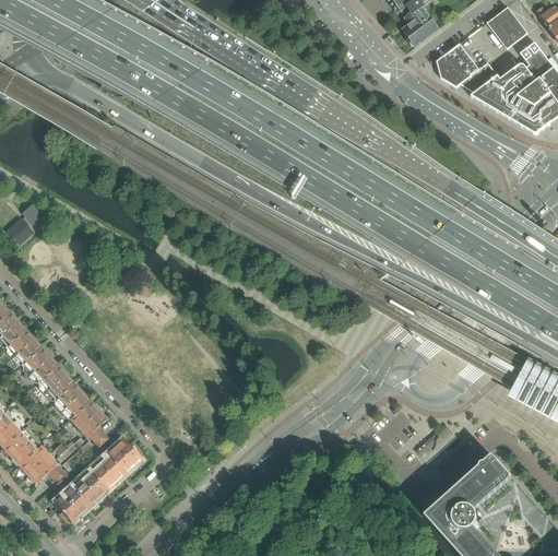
[(387,0),(396,12),(399,11),(413,0),(415,0),(423,10),(425,9),(426,10),(437,1),(436,0),(387,0)]
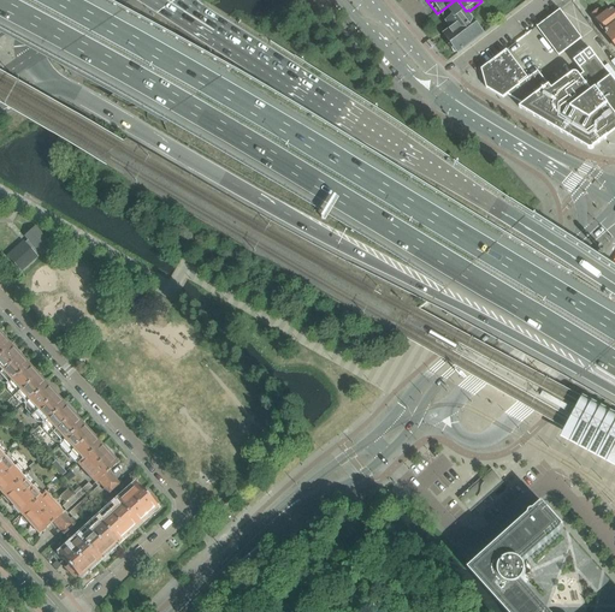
[(482,31),(466,11),(457,0),(455,0),(439,12),(451,27),(443,33),(450,42),(449,43),(454,49),(455,48),(456,51),(482,31)]
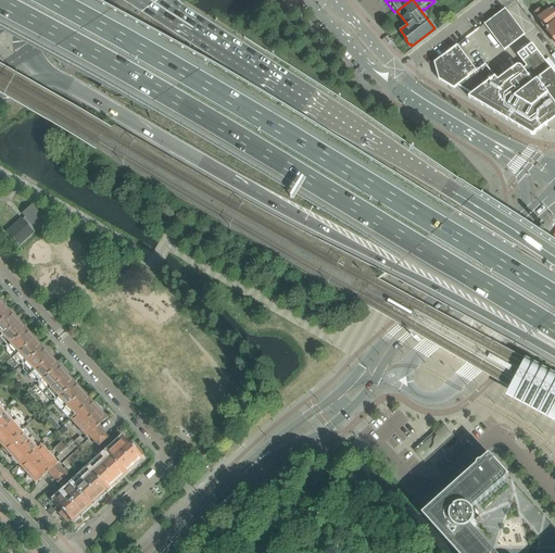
[(503,48),(524,32),(504,8),(503,5),(483,22),(503,48)]
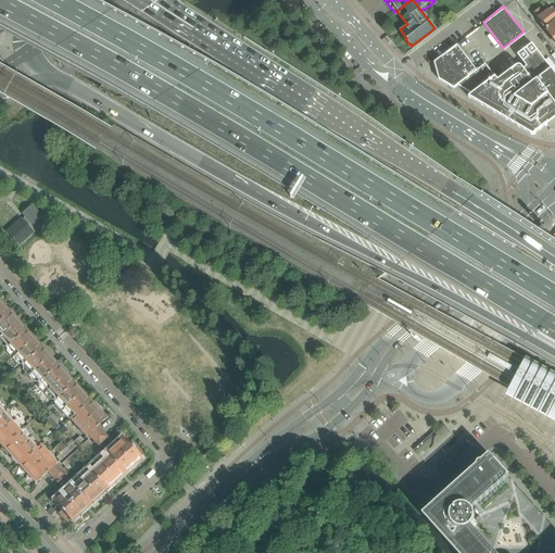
[(540,7),(532,12),(554,40),(554,12),(551,7),(543,11),(540,7)]
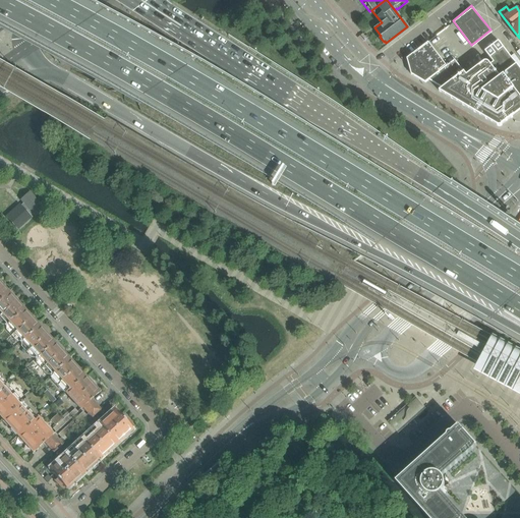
[(519,68),(497,39),(483,49),(493,60),(488,63),(486,60),(485,60),(484,59),(483,59),(483,60),(482,60),(465,73),(453,57),(445,64),(426,40),(406,56),(410,72),(424,80),(428,77),(442,85),(438,89),(497,123),(498,124),(499,124),(500,123),(501,123),(519,108),(519,68)]
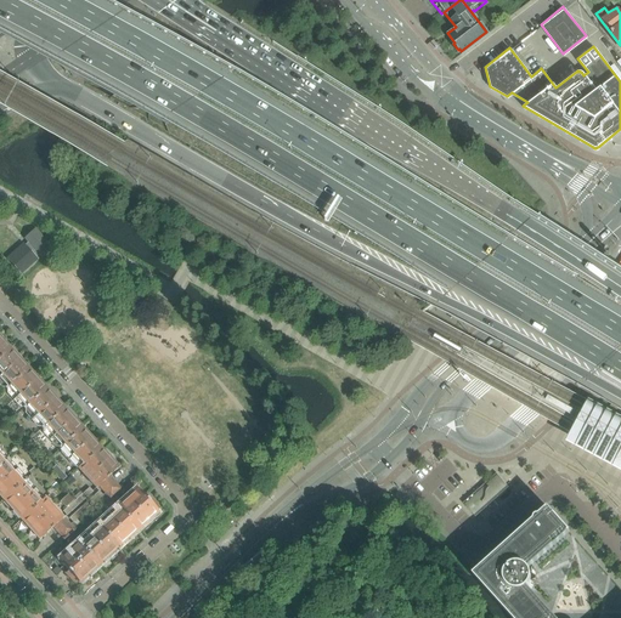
[(45,248),(50,244),(34,226),(22,236),(27,241),(23,243),(21,241),(5,255),(20,272),(43,250),(44,251),(46,249),(45,248)]
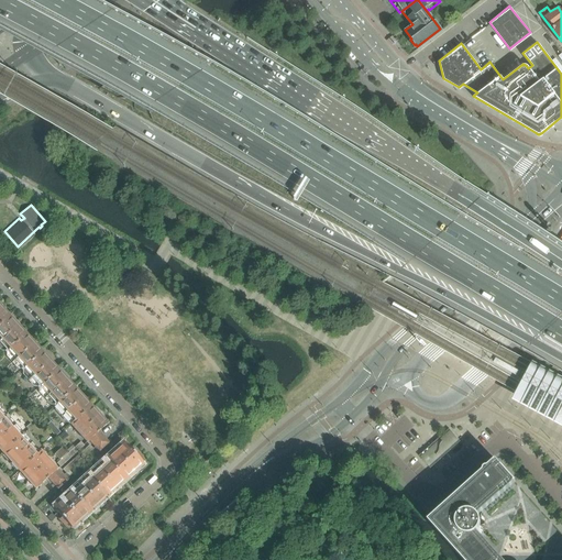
[(18,322),(17,324),(8,314),(0,320),(0,346),(4,350),(24,332),(22,329),(22,328),(18,322)]
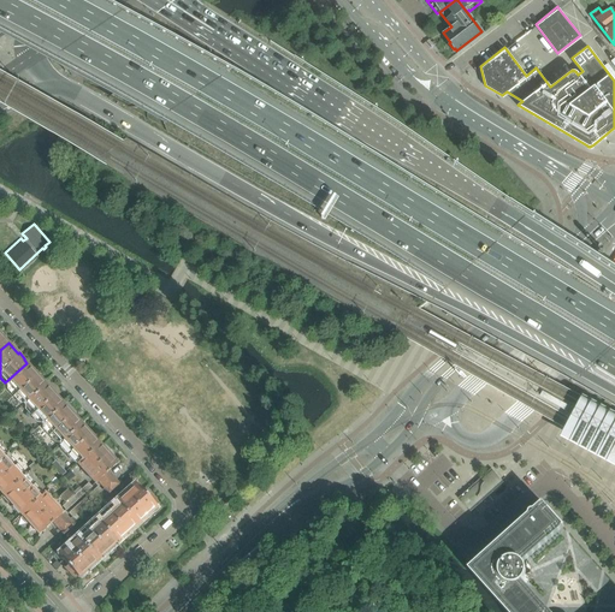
[(37,373),(36,373),(27,363),(5,382),(23,403),(45,382),(41,379),(42,378),(37,373)]
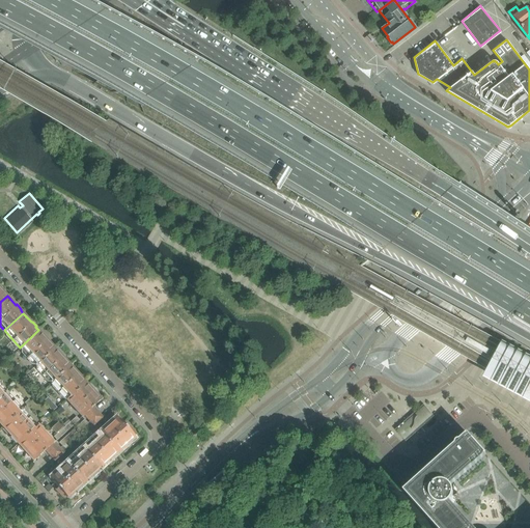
[(443,322),(438,327),(441,330),(447,325),(443,322)]
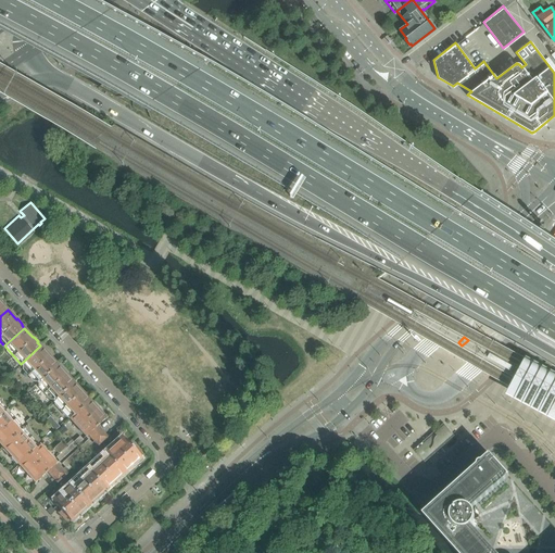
[(49,355),(42,348),(40,346),(21,364),(36,381),(57,363),(53,361),(54,360),(50,354),(49,355)]
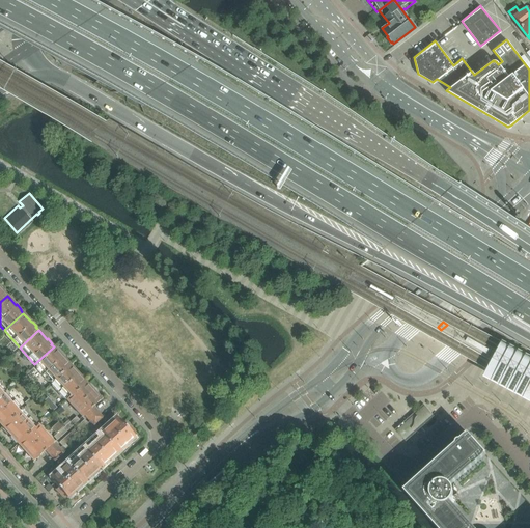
[(529,354),(501,339),(500,340),(486,367),(482,376),(529,401),(529,354)]
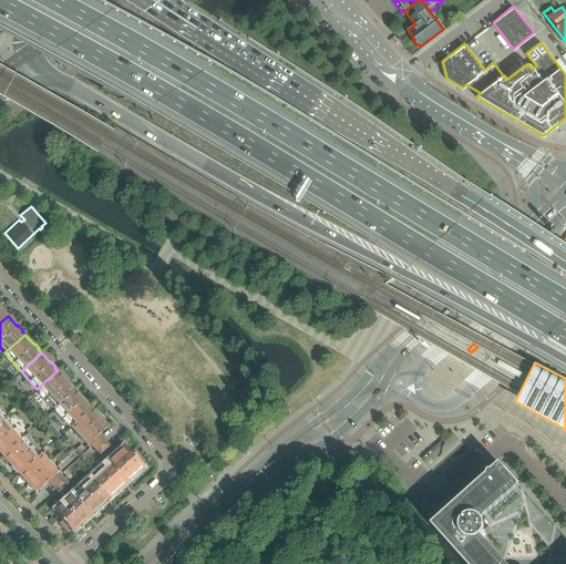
[(67,379),(65,380),(58,370),(37,389),(53,407),(73,388),(71,386),(72,385),(67,379)]
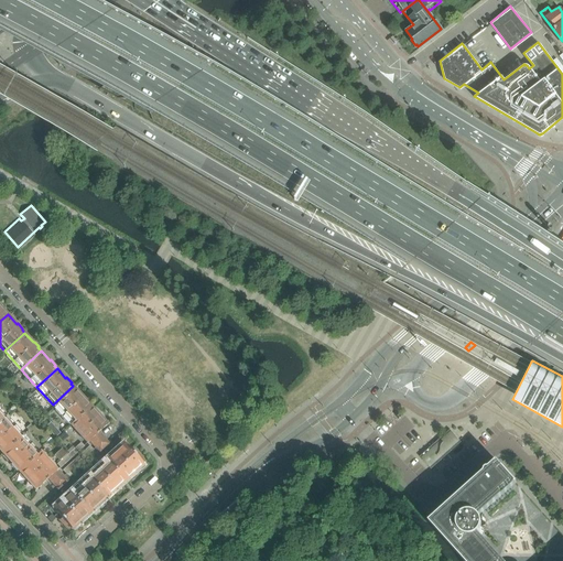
[(83,395),(82,396),(73,386),(53,405),(69,422),(89,405),(87,401),(88,400),(83,395)]
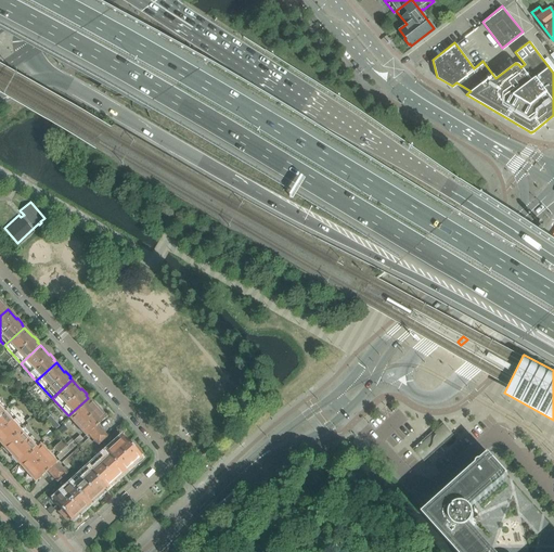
[(87,432),(95,423),(104,415),(102,412),(98,407),(97,408),(88,398),(68,415),(85,434),(87,432)]
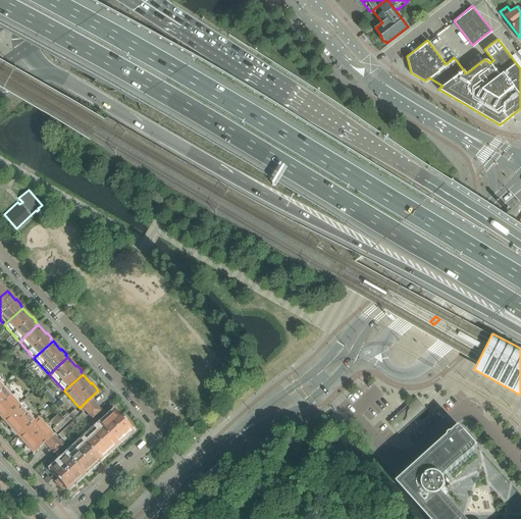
[(0,416),(1,417),(20,400),(6,382),(0,387),(0,416)]
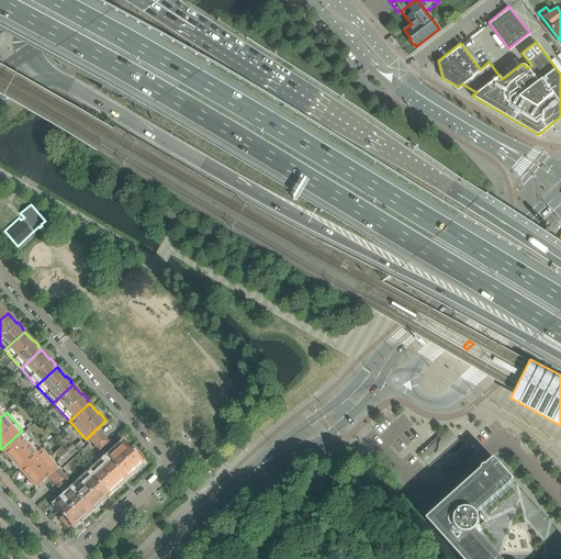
[(54,433),(59,428),(49,417),(44,422),(54,433)]
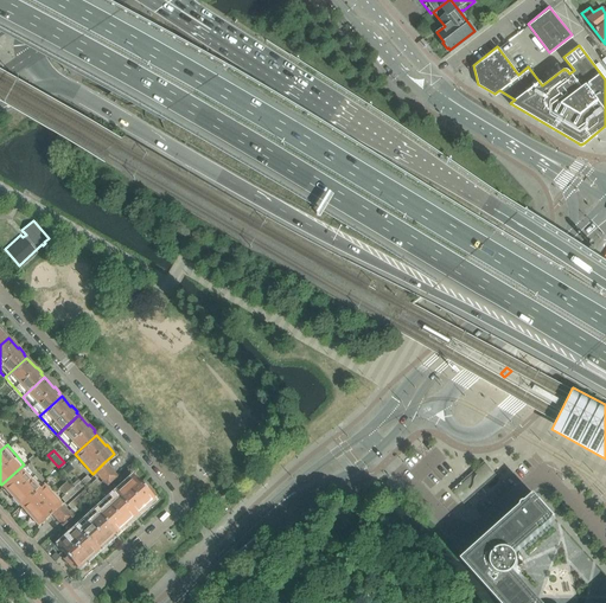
[(110,467),(104,462),(95,472),(100,476),(110,467)]
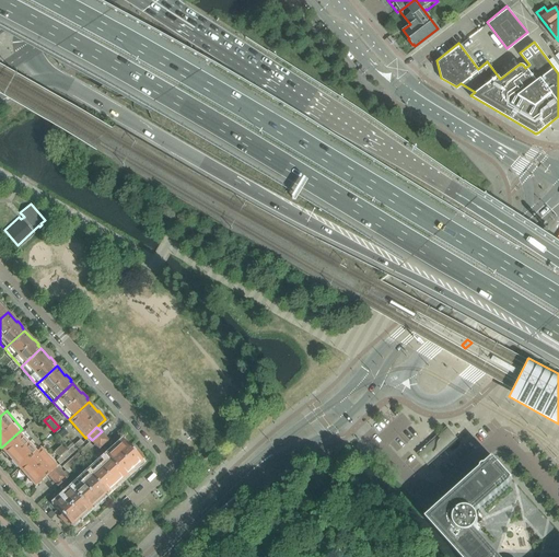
[(18,466),(38,447),(22,429),(1,448),(2,449),(1,451),(7,456),(8,455),(18,466)]
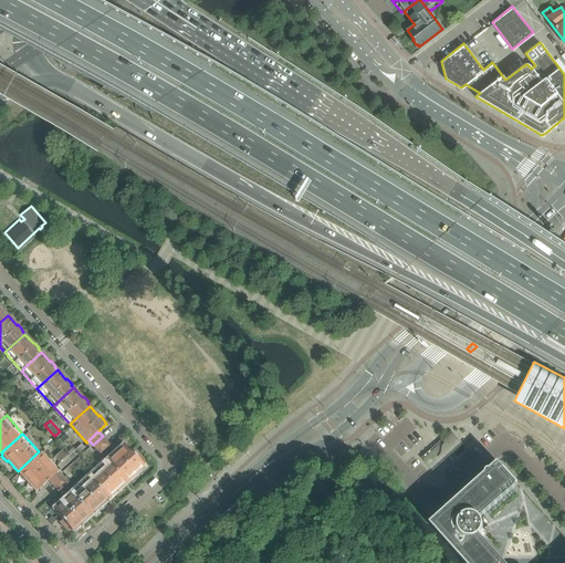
[(98,451),(108,442),(104,438),(94,447),(97,450),(98,451)]
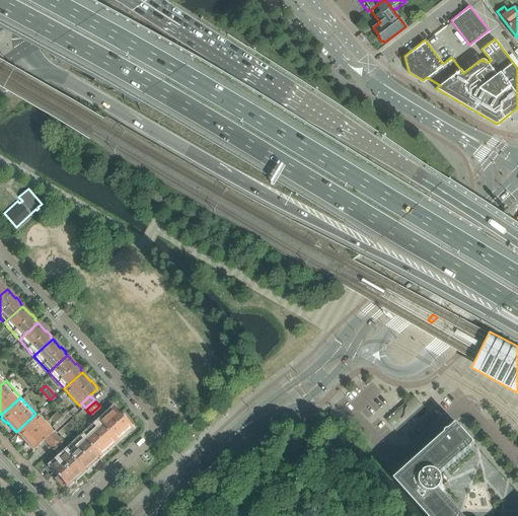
[(73,403),(73,404),(71,403),(68,407),(69,408),(62,415),(61,417),(64,420),(77,408),(73,403)]
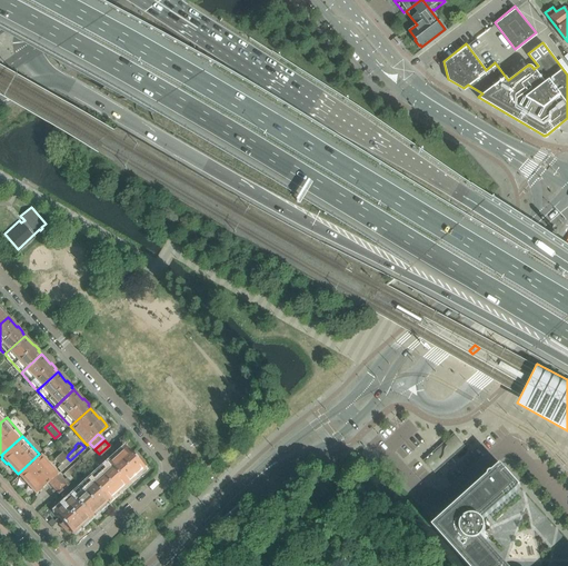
[(135,453),(132,455),(123,445),(106,462),(126,483),(127,482),(128,483),(135,477),(132,476),(143,466),(142,465),(145,464),(135,453)]
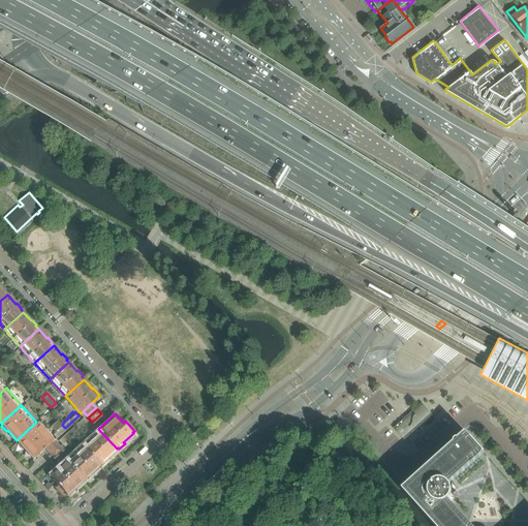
[(88,418),(86,420),(83,415),(68,429),(72,432),(85,421),(88,424),(91,421),(88,418)]
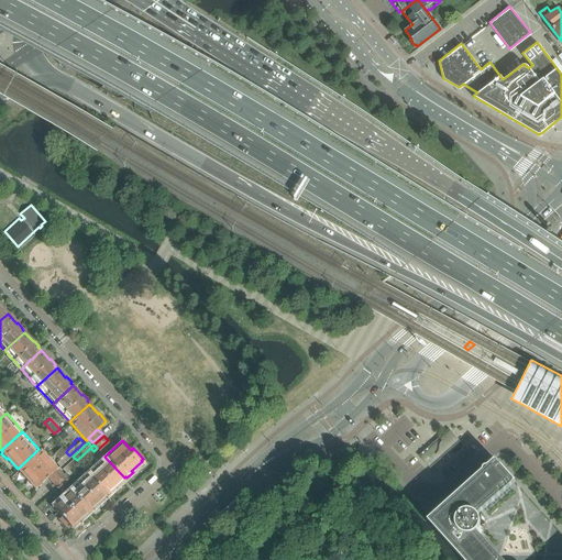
[(61,445),(53,451),(58,458),(66,450),(61,445)]
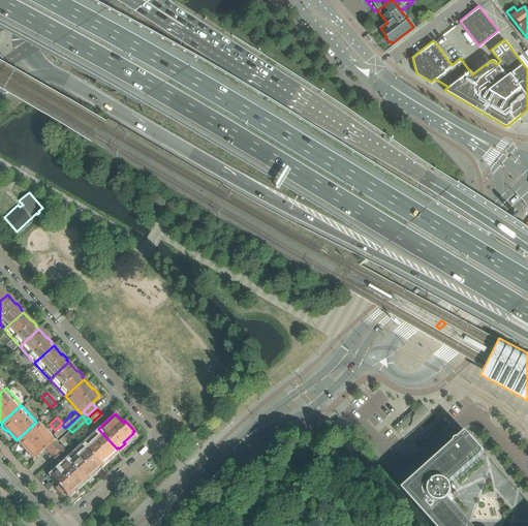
[(53,438),(52,438),(36,422),(17,440),(18,441),(17,442),(22,449),(23,446),(32,457),(43,445),(48,451),(57,442),(53,438)]
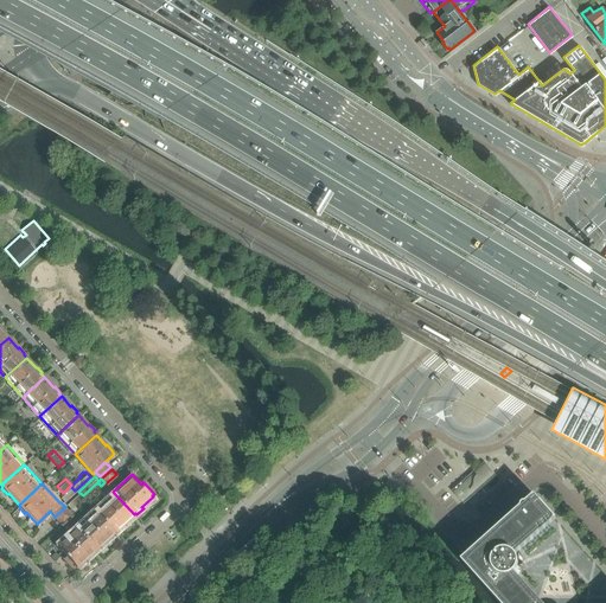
[(71,487),(72,485),(65,491),(61,494),(61,495),(64,500),(75,491),(71,487)]
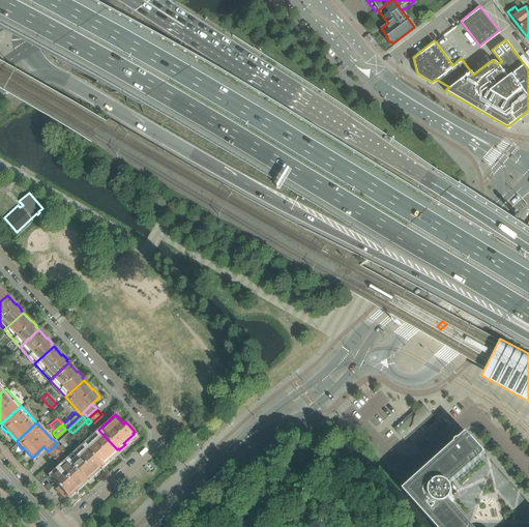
[(107,459),(117,449),(98,430),(82,444),(99,465),(101,463),(103,465),(108,460),(107,459)]
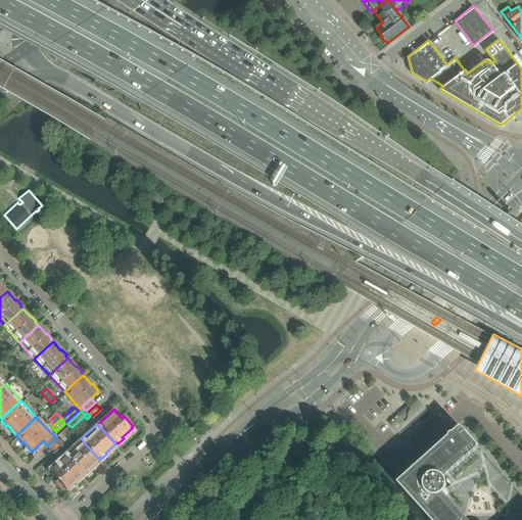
[(467,519),(457,508),(442,491),(443,489),(444,487),(445,485),(445,482),(444,480),(444,478),(442,476),(476,445),(476,446),(478,445),(460,425),(396,481),(430,519),(467,519)]
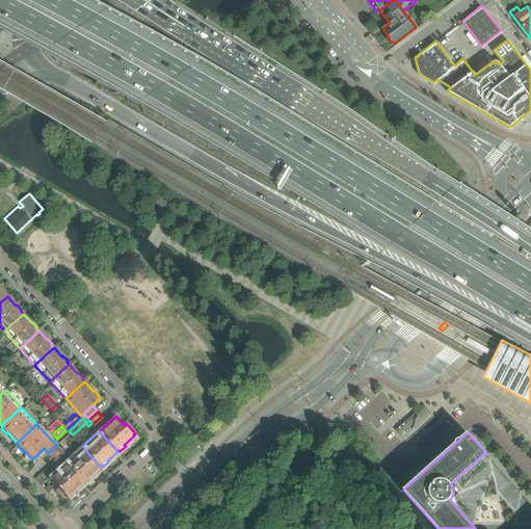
[(63,443),(59,440),(57,442),(60,445),(60,446),(62,448),(65,446),(63,443)]
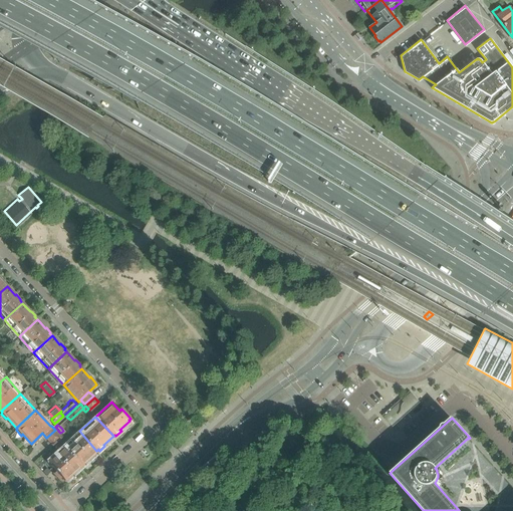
[(87,459),(96,451),(79,431),(63,446),(80,465),(82,464),(83,465),(88,461),(87,459)]
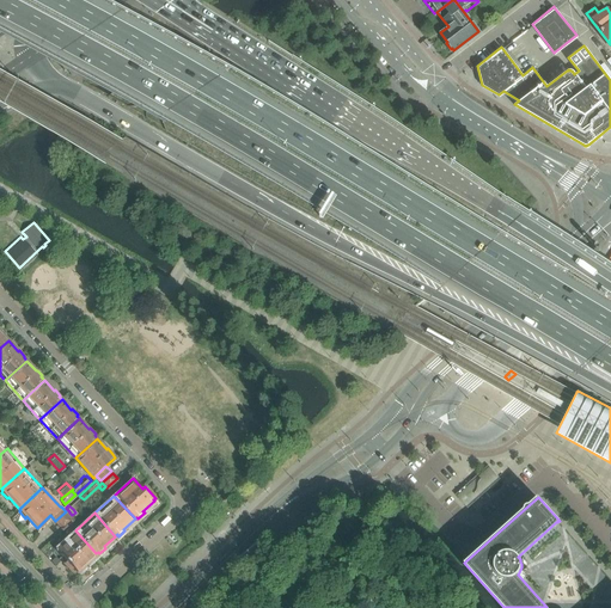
[(62,528),(68,522),(63,517),(57,523),(62,528)]
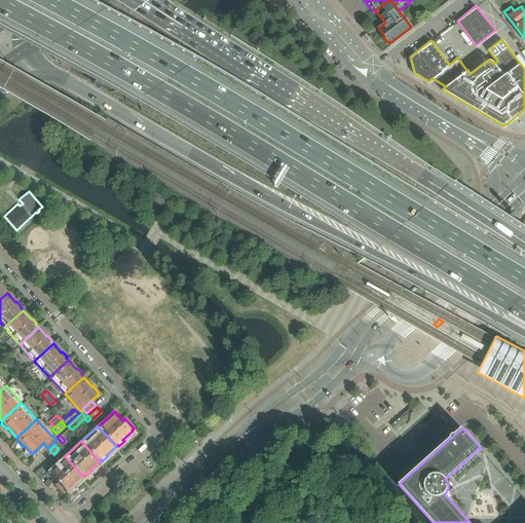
[(73,485),(82,476),(65,456),(47,472),(57,481),(54,482),(63,492),(65,490),(66,491),(67,490),(69,491),(74,486),(73,485)]
